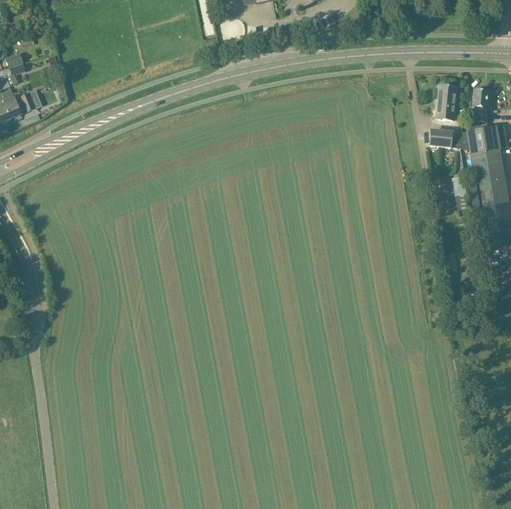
[(7,57),(10,67),(23,62),(20,53),(7,57)]
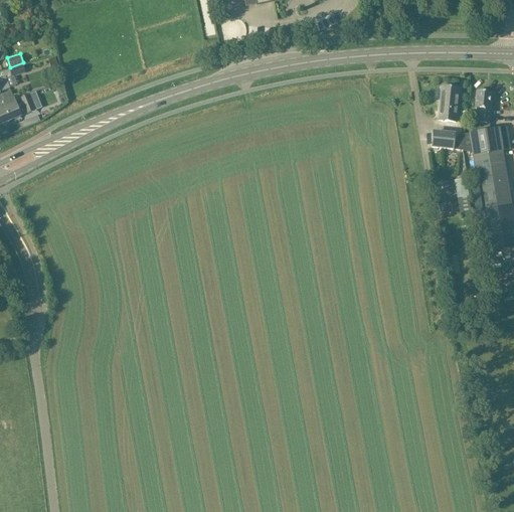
[(0,91),(0,92),(0,90),(11,86),(7,76),(12,74),(12,75),(26,71),(23,62),(10,67),(0,70),(0,91)]
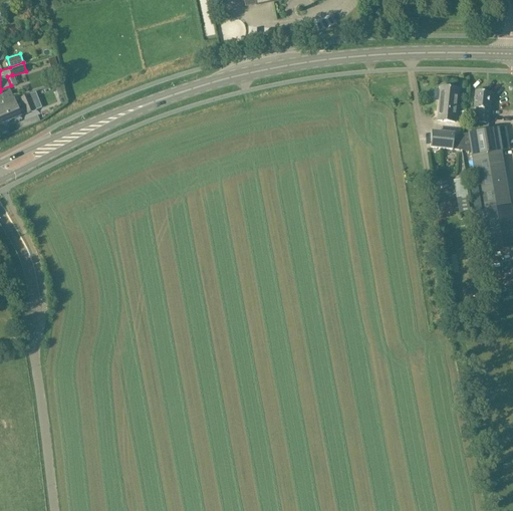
[(459,86),(441,84),(438,118),(456,120),(459,86)]
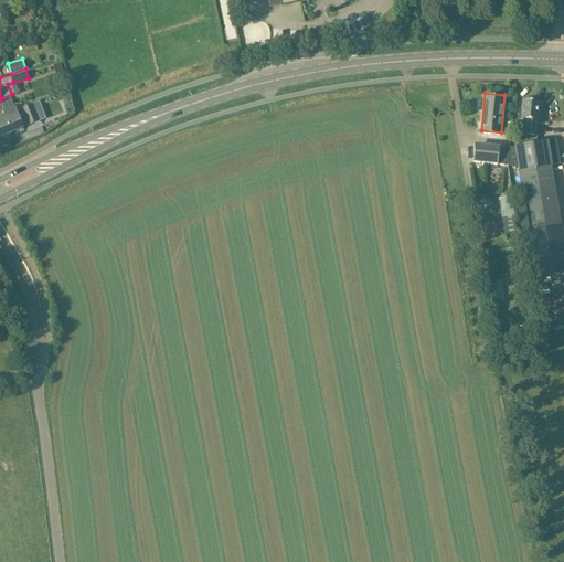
[(528,97),(527,98),(523,97),(522,116),(524,116),(523,133),(538,134),(540,109),(539,109),(539,99),(532,98),(531,97),(528,97)]
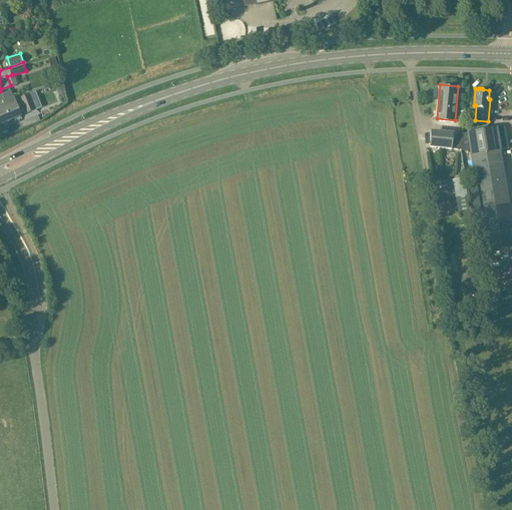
[(20,96),(26,111),(26,112),(36,108),(32,97),(30,92),(20,96)]
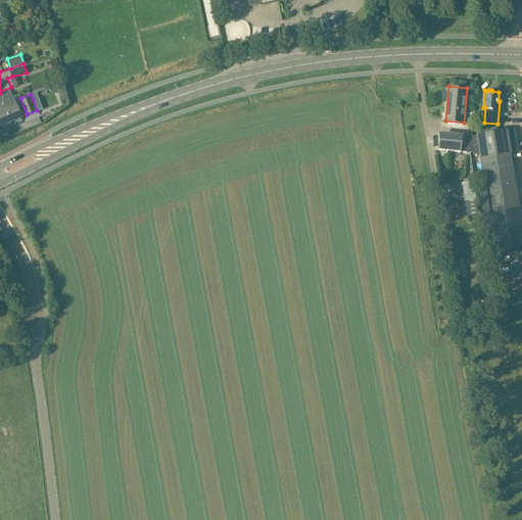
[(0,125),(21,115),(14,97),(3,102),(4,104),(0,105),(0,125)]
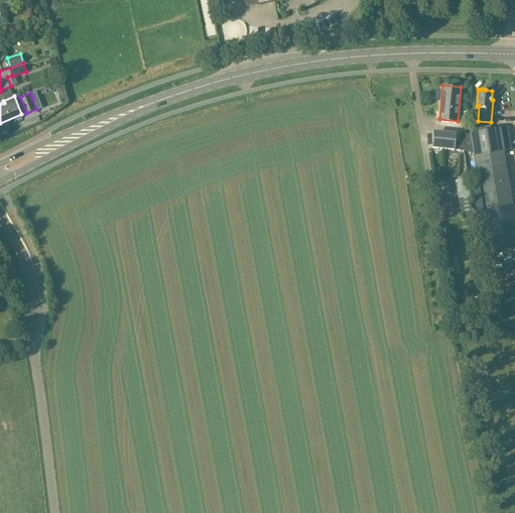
[(38,114),(25,120),(27,125),(40,120),(38,114)]
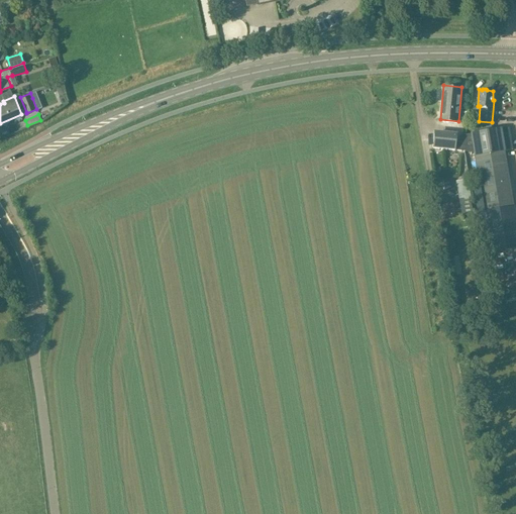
[(475,131),(471,132),(474,149),(475,155),(480,187),(474,188),(478,211),(485,251),(515,245),(515,216),(505,149),(513,147),(510,126),(492,128),(475,131)]
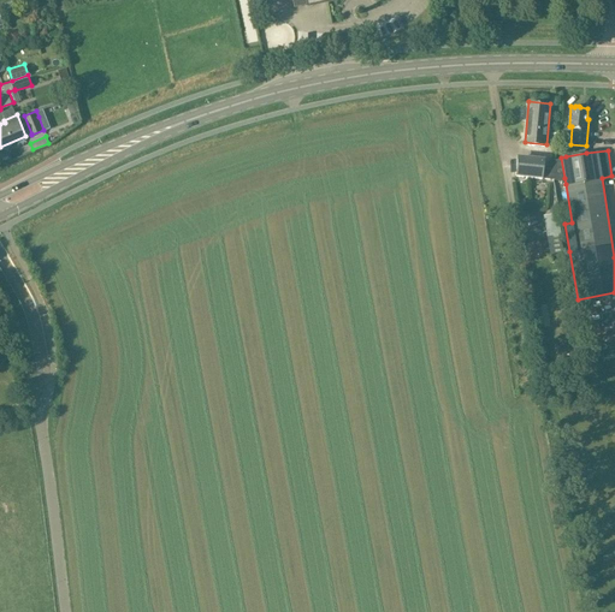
[(519,154),(516,174),(544,177),(545,160),(545,156),(519,154)]
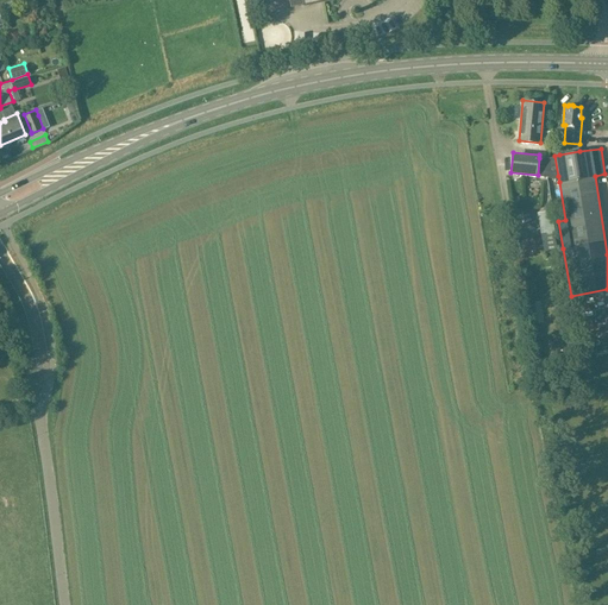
[(541,157),(540,175),(549,175),(551,156),(541,157)]
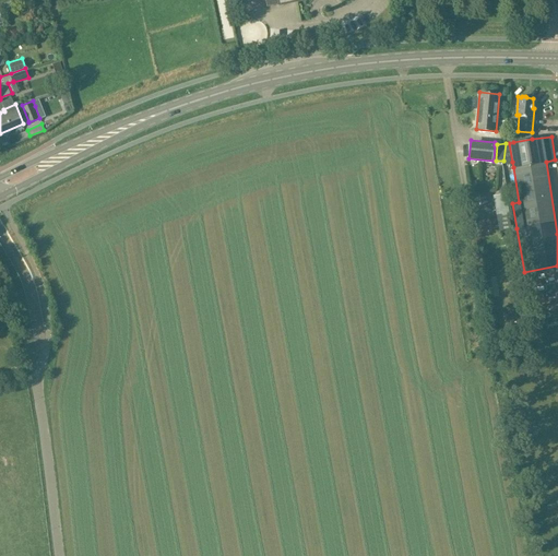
[(494,194),(500,232),(513,229),(507,192),(506,192),(505,190),(496,191),(496,193),(494,194)]
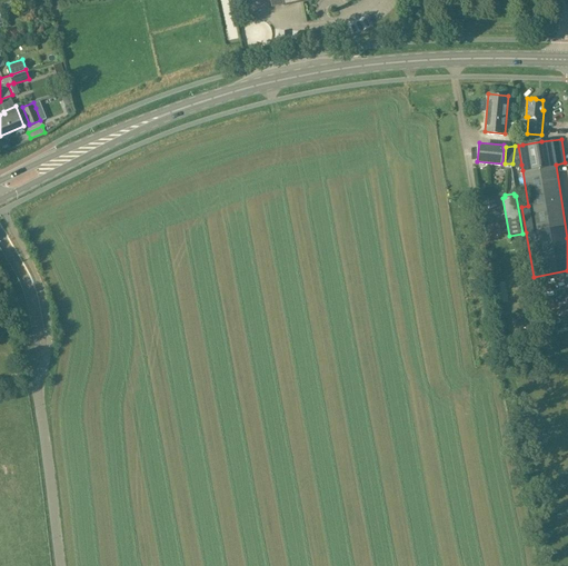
[(508,278),(498,279),(500,299),(510,298),(508,278)]
